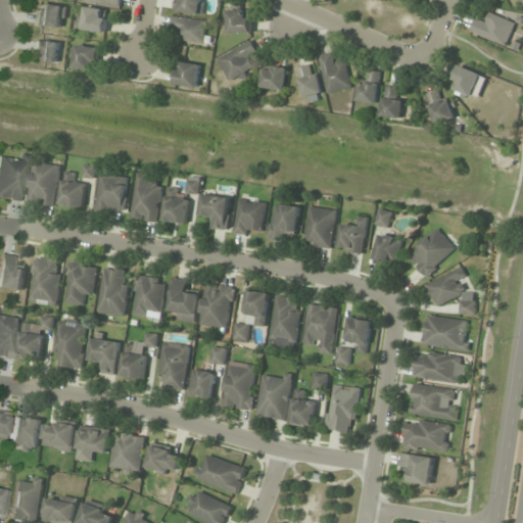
[(120,8),(121,0),(82,0),(82,2),(120,8)]
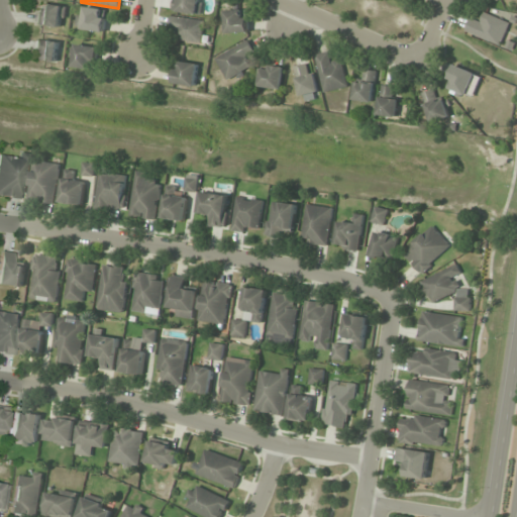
[(201,14),(201,0),(174,0),(173,12),(201,14)]
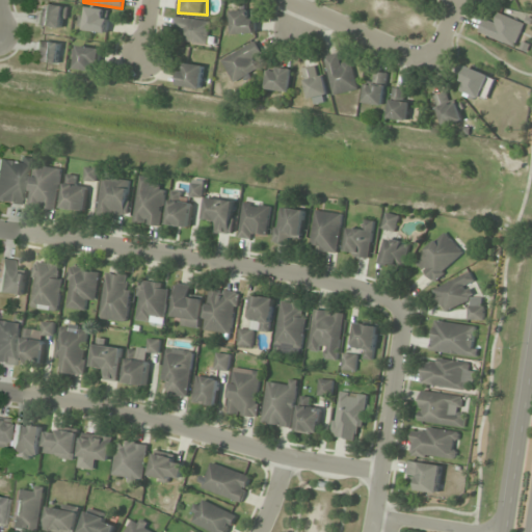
[(65,7),(40,4),(37,26),(63,29),(65,7)]
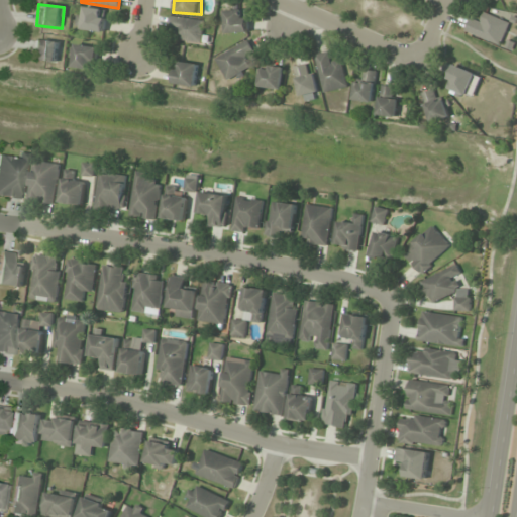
[(108,15),(83,5),(76,25),(100,35),(108,15)]
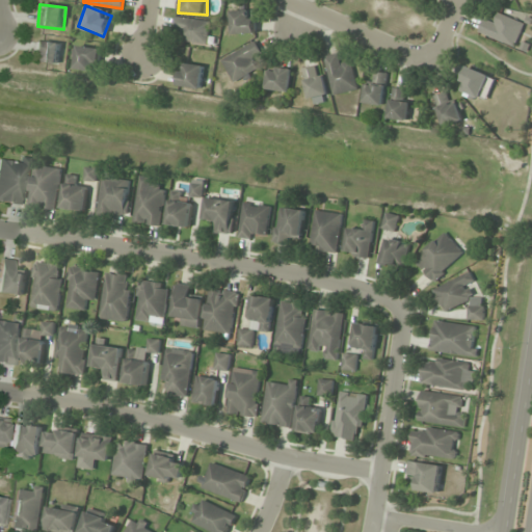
[(232,34),(254,34),(254,11),(232,11),(232,34)]
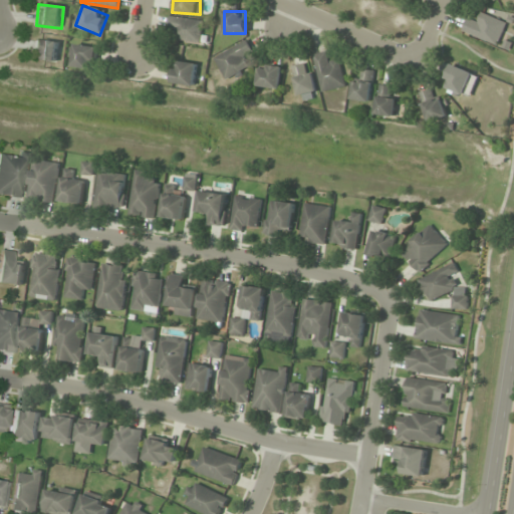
[(462,31),(496,46),(506,23),(480,12),(476,22),(468,18),(462,31)]
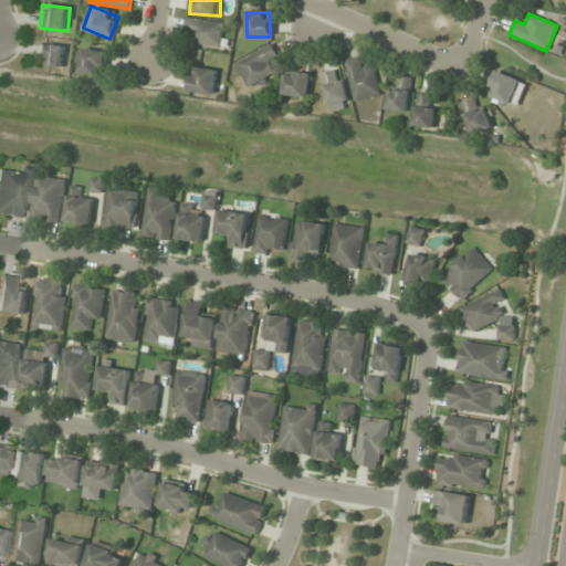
[(223,23),(187,19),(185,32),(194,33),(192,44),(220,48),(223,23)]
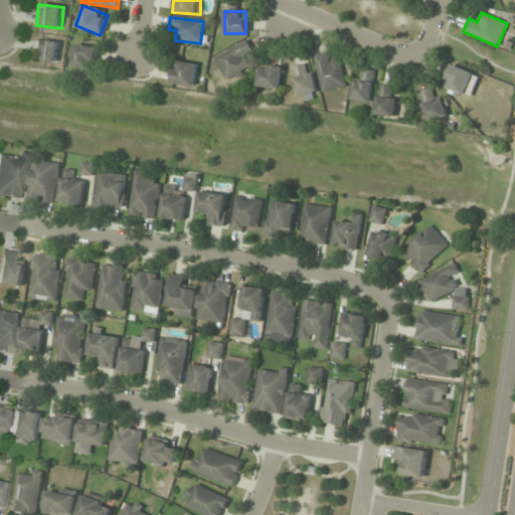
[(57,41),(34,39),(32,60),(55,62),(57,41)]
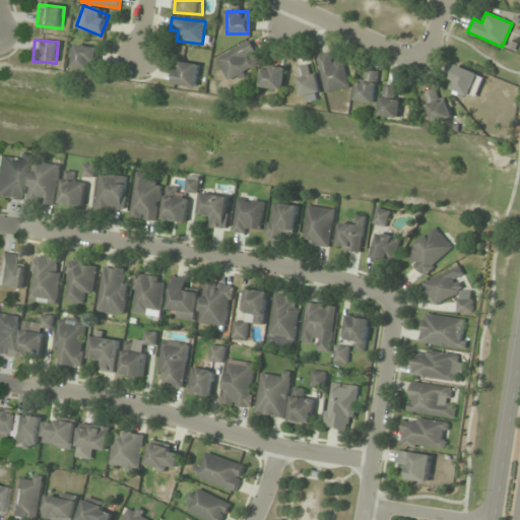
[(248,60),(257,55),(249,41),(216,59),(229,82),(253,69),(248,60)]
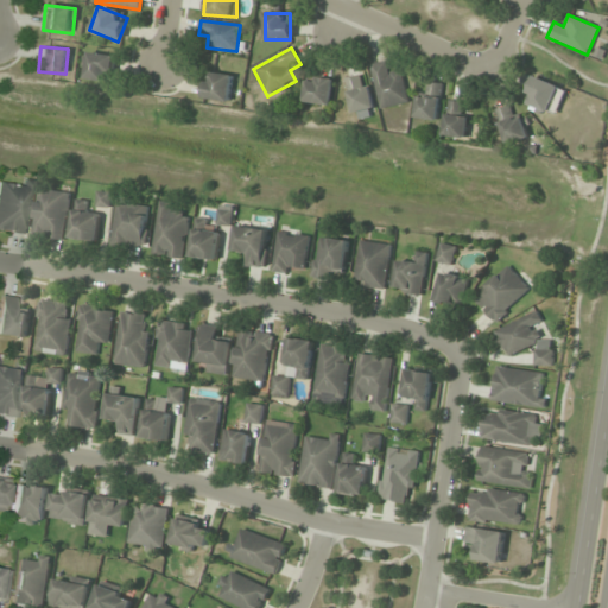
[(113,55),(84,55),(84,81),(113,81),(113,55)]
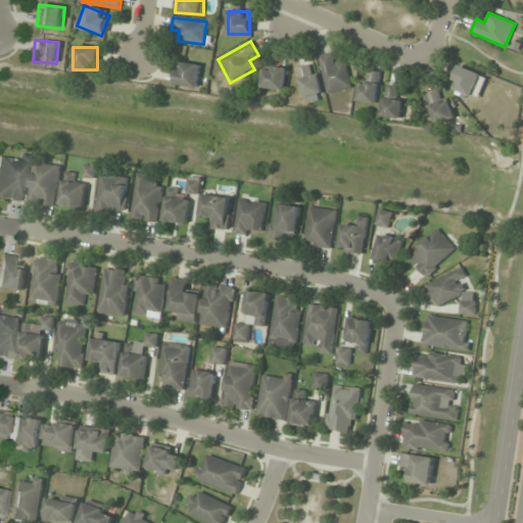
[(320,56),(327,93),(350,89),(345,60),(334,62),(333,53),(320,56)]
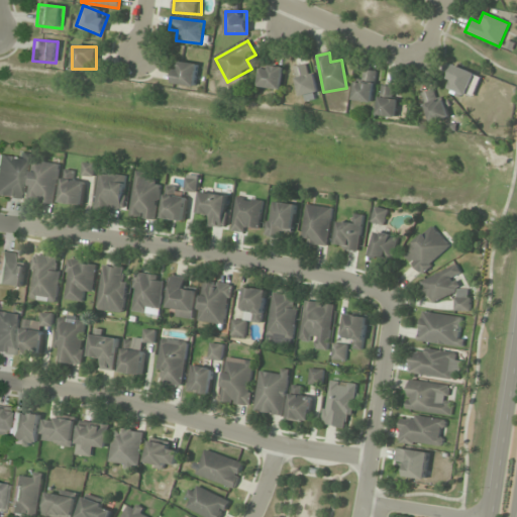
[(194,88),(198,66),(177,61),(173,83),(194,88)]
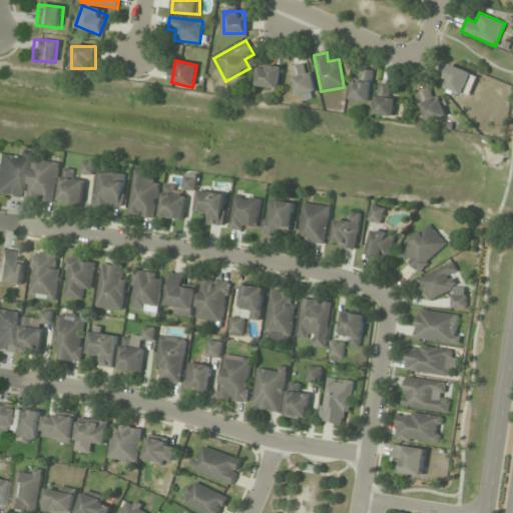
[(257,86),(279,89),(282,67),(260,64),(257,86)]
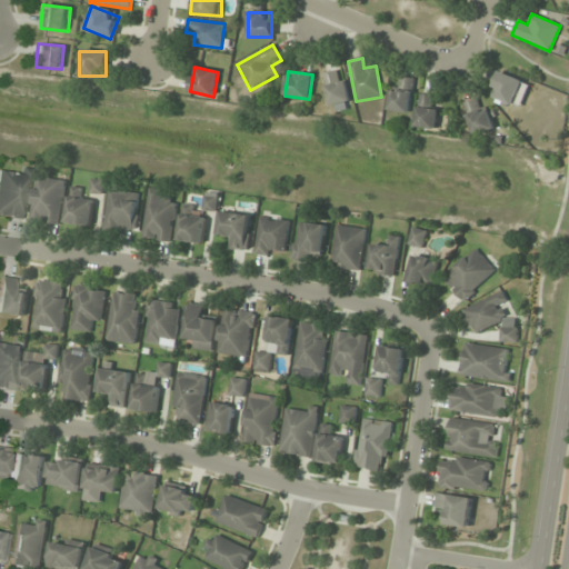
[(325,73),(329,106),(348,102),(342,71),(325,73)]
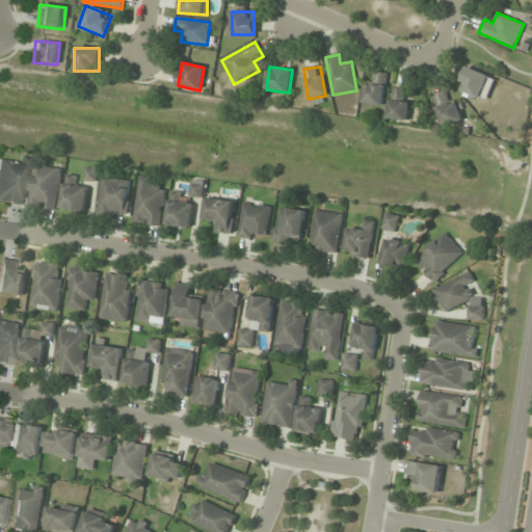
[(481,103),(495,82),(471,68),(458,88),(481,103)]
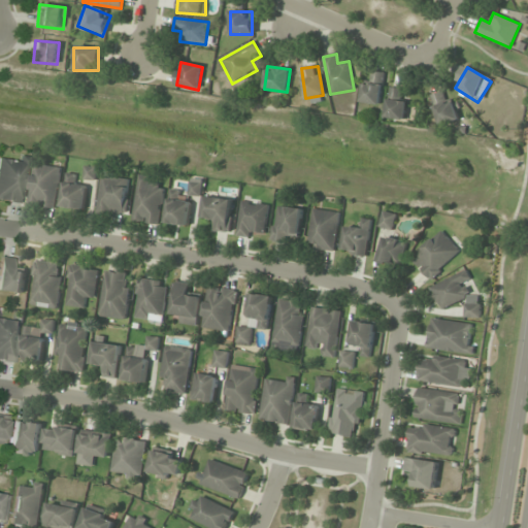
[(362,83),(362,104),(382,104),(382,72),(373,72),(373,83),(362,83)]
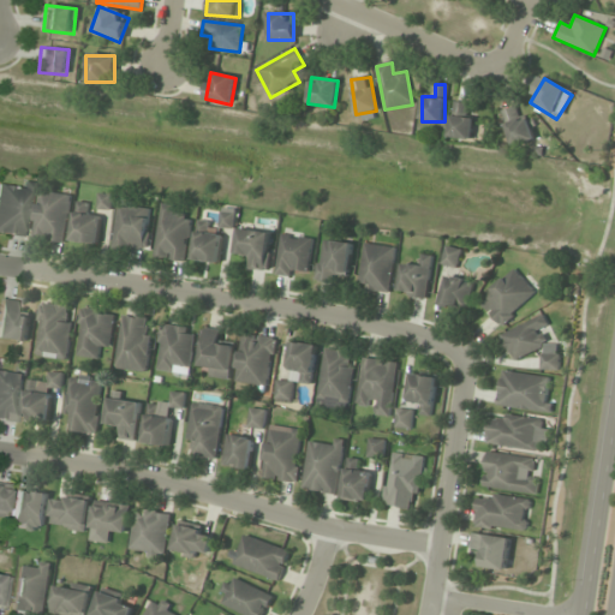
[(449,138),(471,139),(473,118),(465,118),(466,105),(453,103),(449,138)]
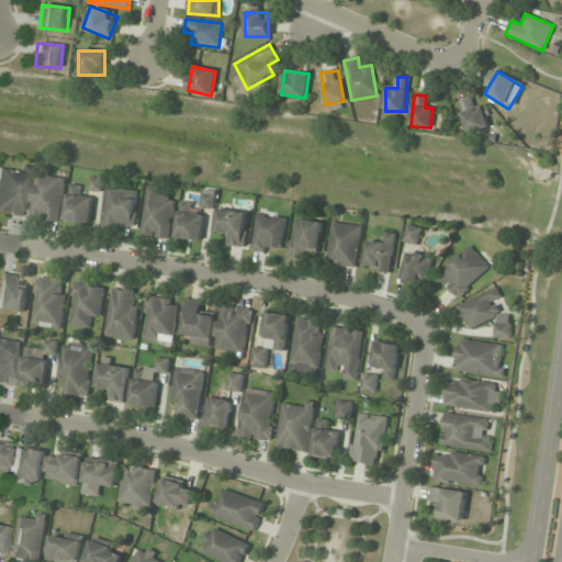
[(486,108),(472,108),(473,101),(464,101),(463,130),(485,132),(486,108)]
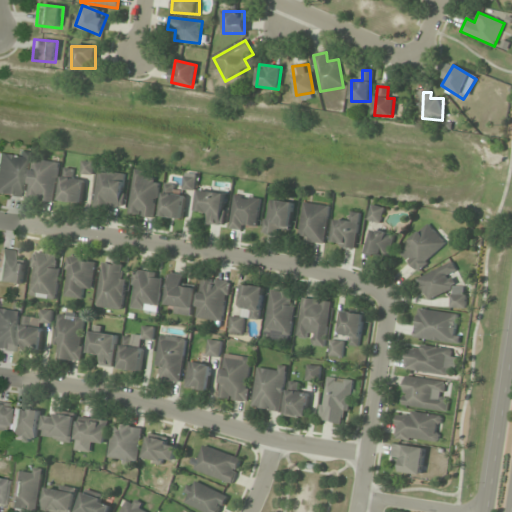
[(0,154),(0,194),(22,198),(28,152),(18,151),(18,157),(0,154)]
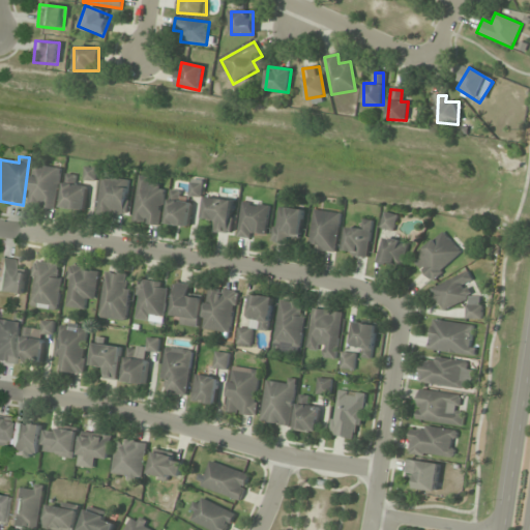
[(28,206),(55,210),(61,169),(34,165),(28,206)]
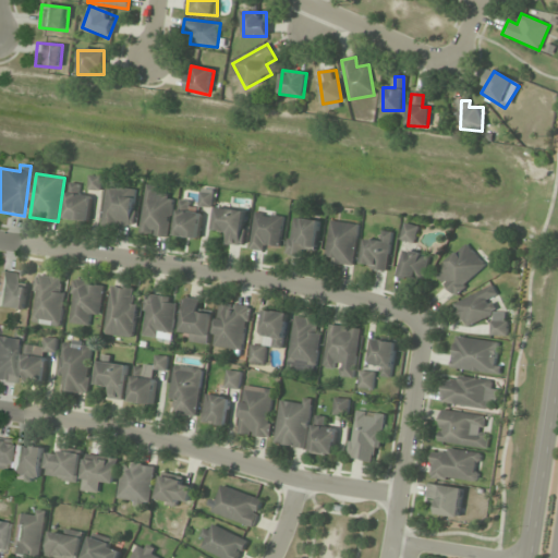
[(65,219),(88,222),(91,197),(79,196),(81,185),(70,184),(65,219)]
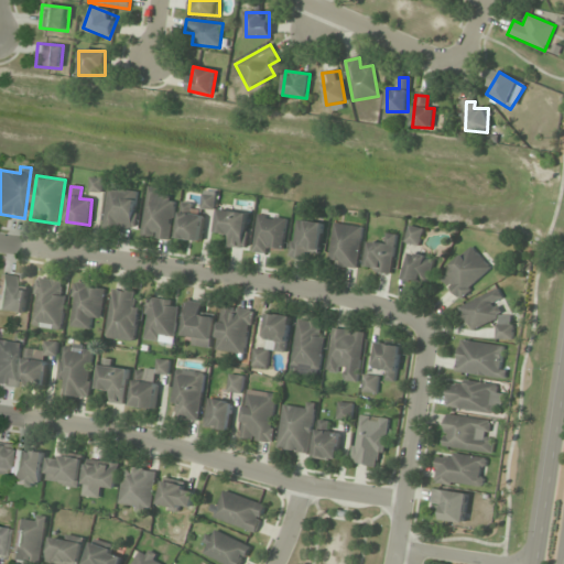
[(133,232),(139,192),(109,187),(102,228),(133,232)]
